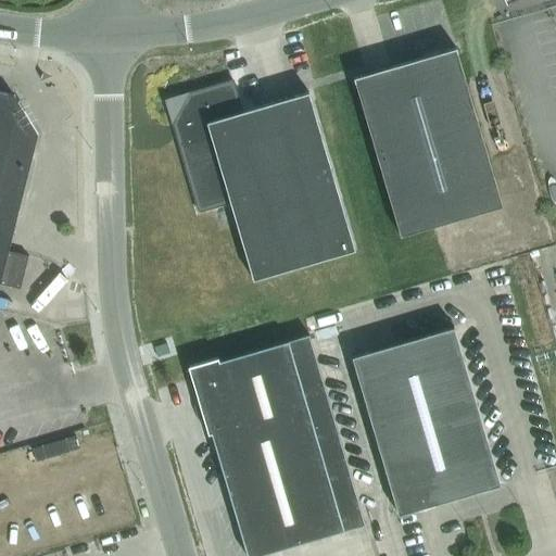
[(355,81),(400,235),(502,205),(457,52),(456,47),(353,77),(355,81)]
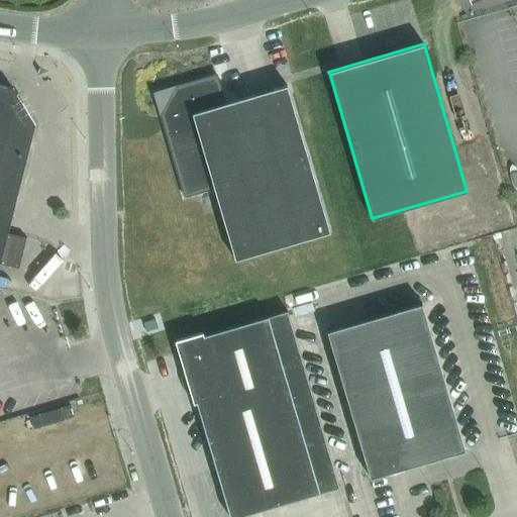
[(287,85),(235,100),(224,103),(216,74),(161,91),(156,99),(185,196),(214,187),(235,260),(330,231),(287,85)]
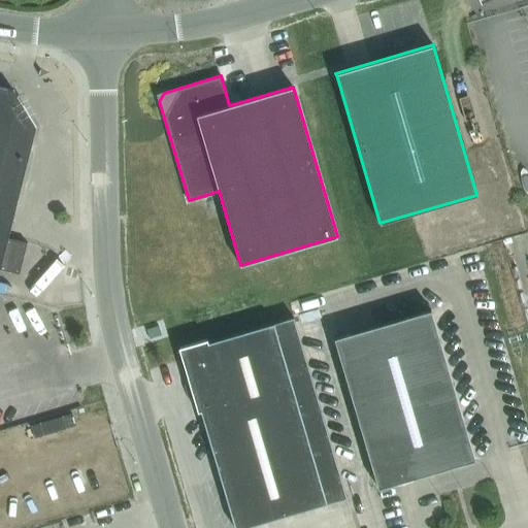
[(35,127),(13,91),(0,87),(0,268),(19,273),(27,242),(7,238),(35,127)]
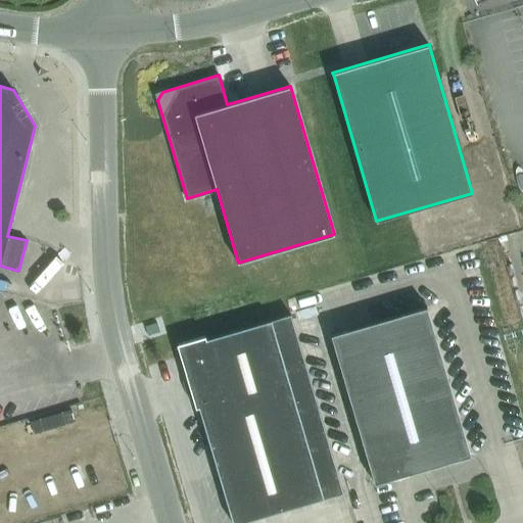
[(470,456),(470,455),(427,306),(331,335),(374,483),(470,456)]
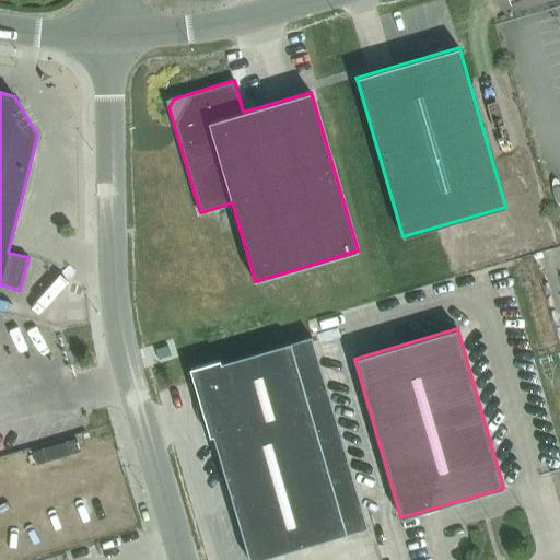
[(248,559),(256,559),(368,527),(311,337),(221,363),(220,360),(189,369),(199,403),(205,423),(209,438),(212,436),(247,552),(248,559)]
